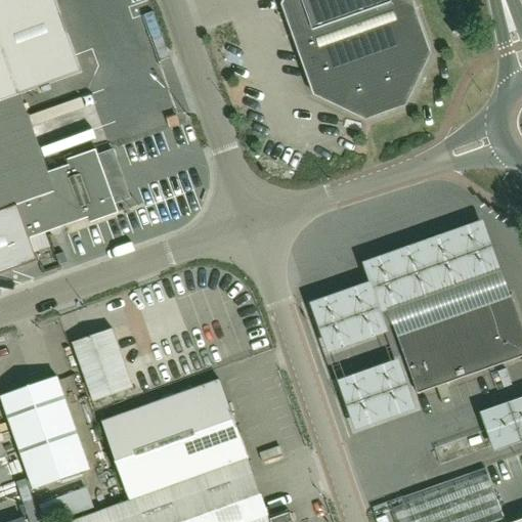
[(0,272),(36,260),(29,236),(86,217),(88,222),(117,212),(94,148),(66,159),(67,164),(46,171),(18,93),(80,72),(53,0),(0,0),(0,272)]
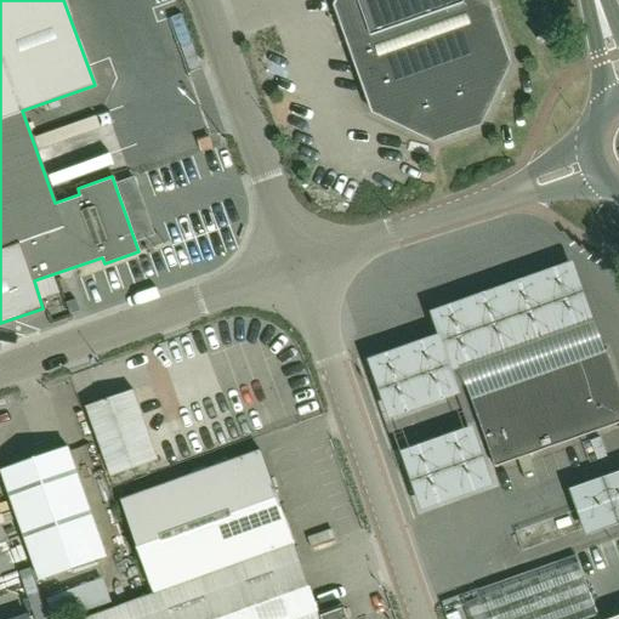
[(334,0),(333,4),(370,111),(432,141),(480,124),(509,62),(488,1),(486,0),(334,0)]
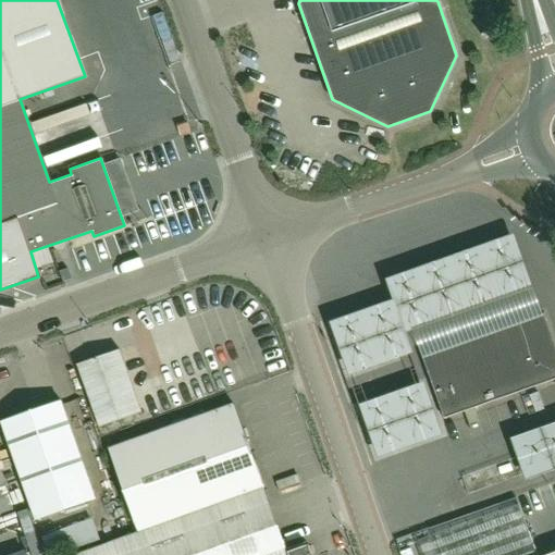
[(421,355),(542,312),(514,232),(384,278),(391,298),(328,321),(377,457),(442,434),(406,331),(411,329),(421,355)]
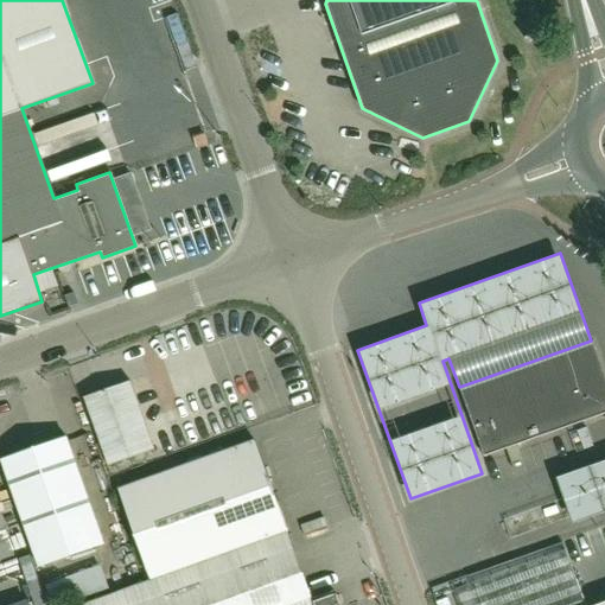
[(604,381),(591,341),(459,387),(483,454),(604,411),(604,381)]
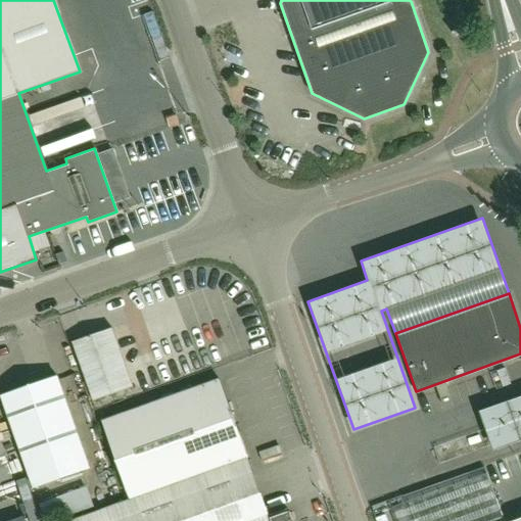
[(131,385),(110,327),(70,340),(92,399),(131,385)]
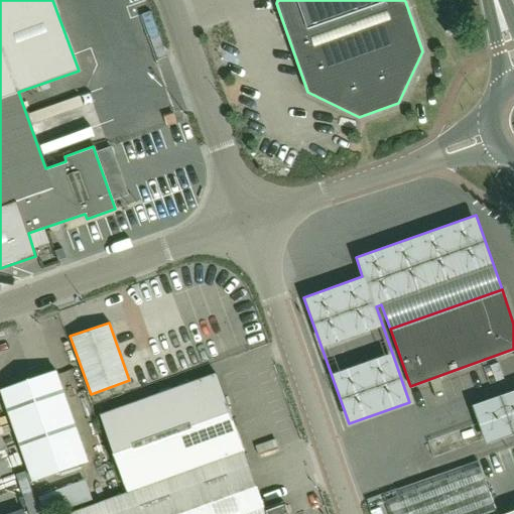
[(0,388),(32,480),(87,461),(54,369),(0,388)]
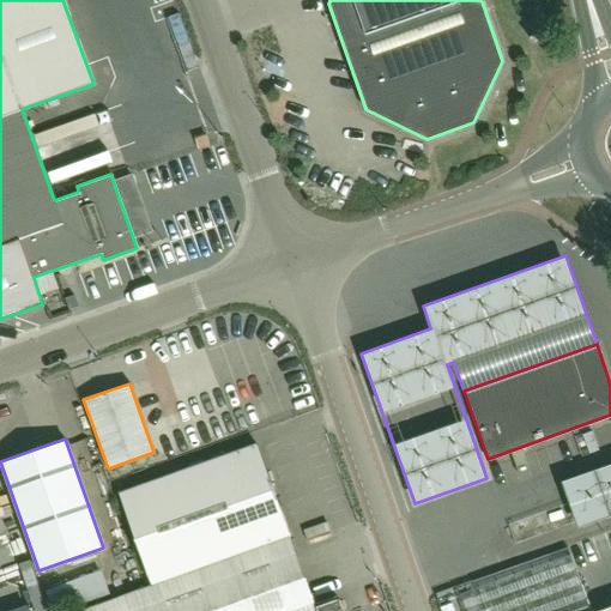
[(342,610),(337,598),(314,606),(289,536),(256,446),(125,492),(158,582),(78,610),(342,610)]
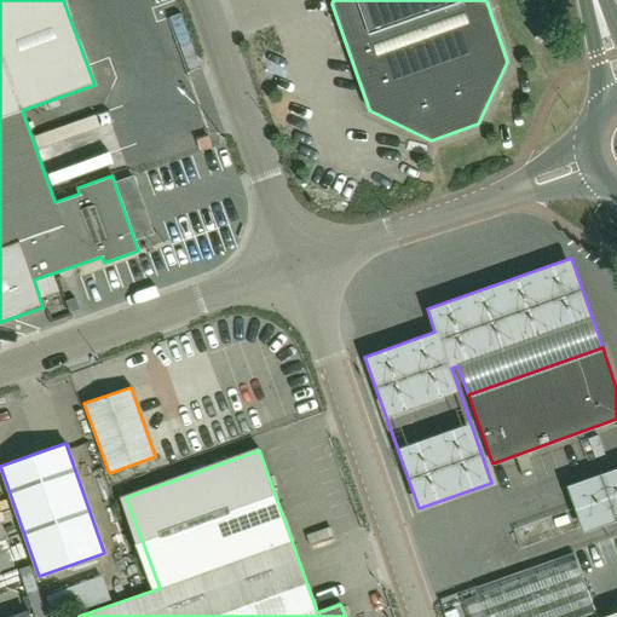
[(589,529),(616,522),(616,465),(575,477),(589,529)]
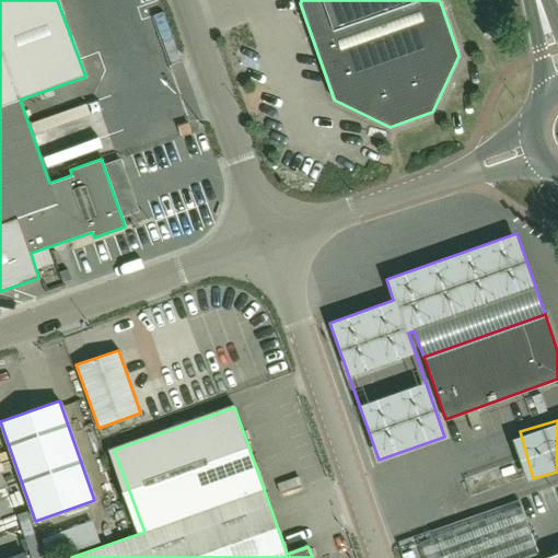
[(41,538),(47,557),(56,557),(99,543),(91,520),(41,538)]
